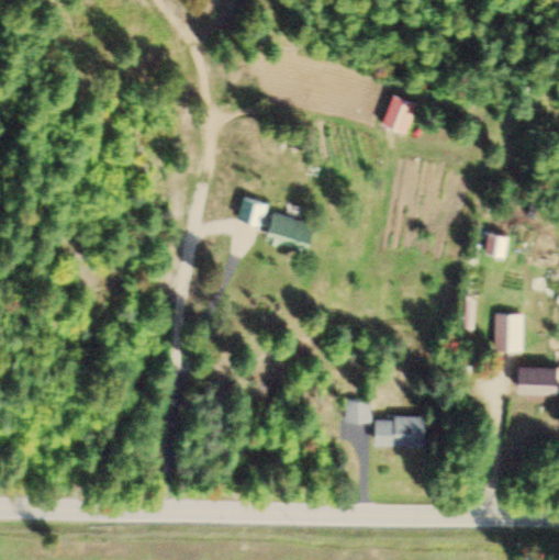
[(407,133),(418,103),(393,93),(382,124),(407,133)]
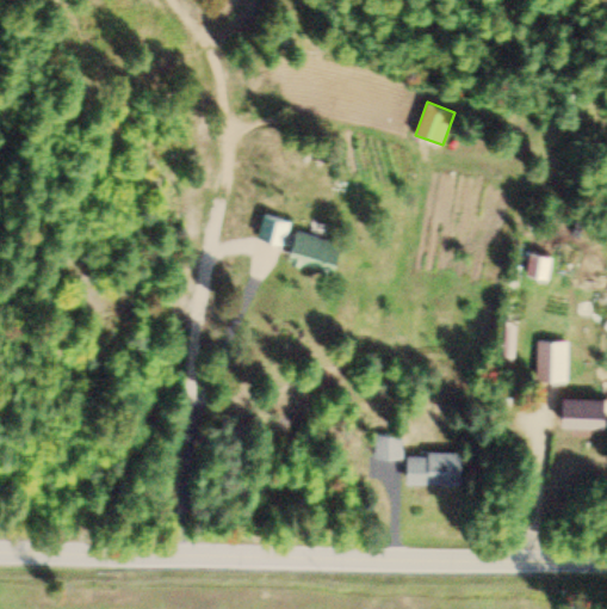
[(259,238),(297,248),(293,260),(341,275),(350,246),(291,229),(292,225),(265,216),(259,238)]
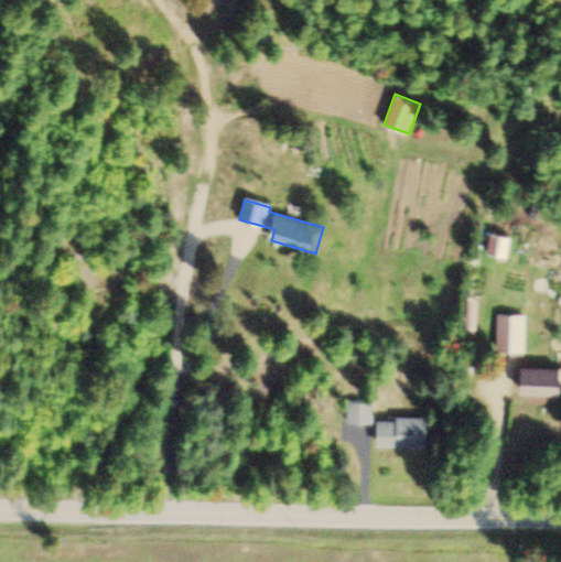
[(487,254),(510,258),(514,238),(491,234),(487,254)]
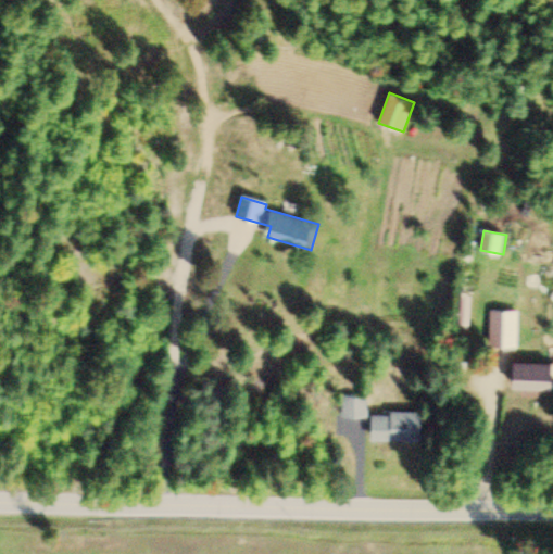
[(517,312),(490,312),(490,344),(517,344),(517,312)]
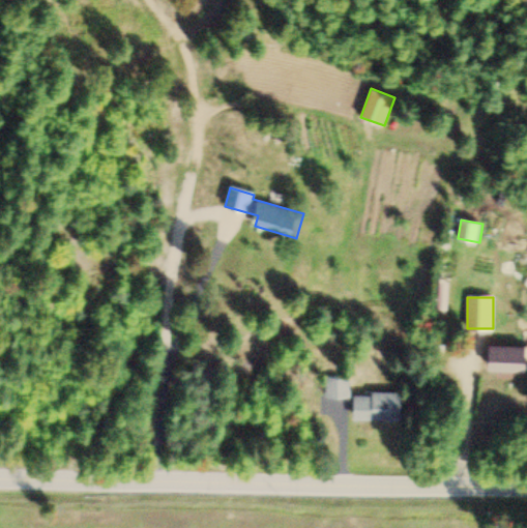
[(491,371),(526,370),(526,346),(491,346),(491,371)]
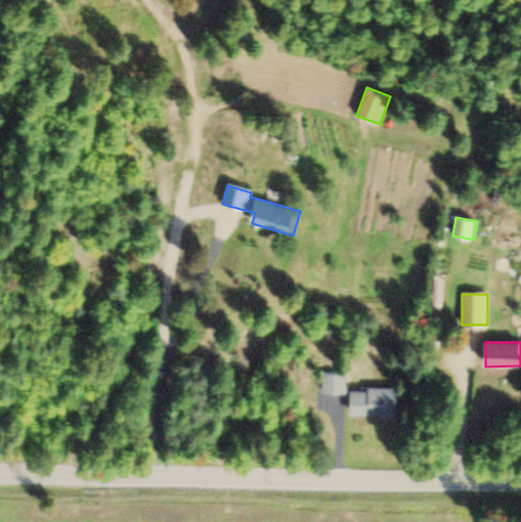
[(345,394),(345,376),(321,376),(321,394),(345,394)]
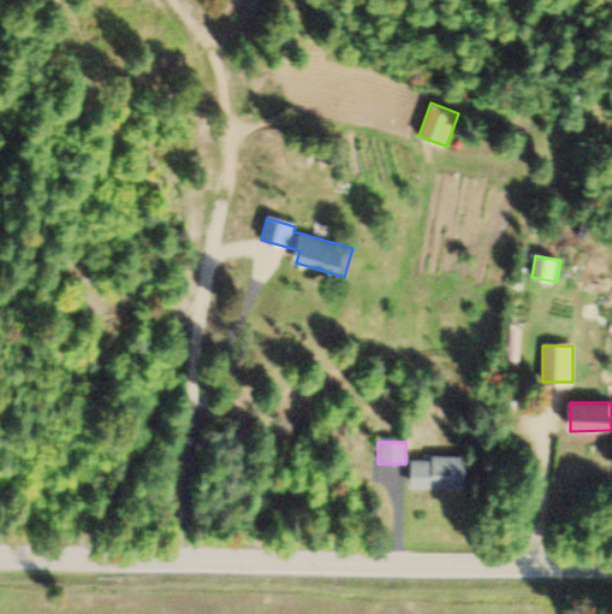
[(414,490),(467,490),(467,459),(414,459),(414,490)]
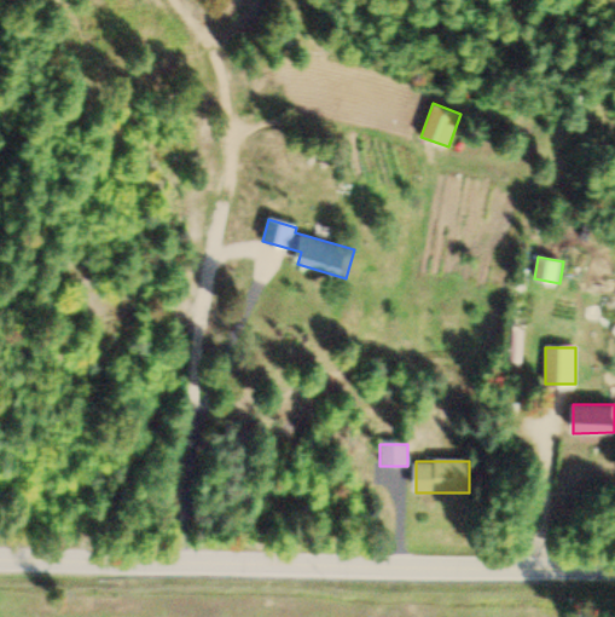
All buildings are outlined.
